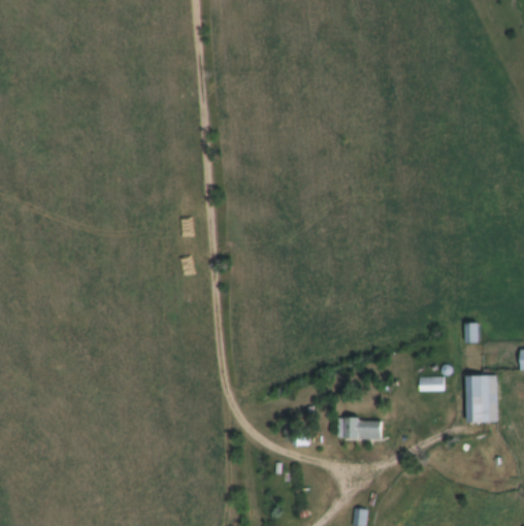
[(479,324),(464,324),(465,342),(479,342),(479,324)]
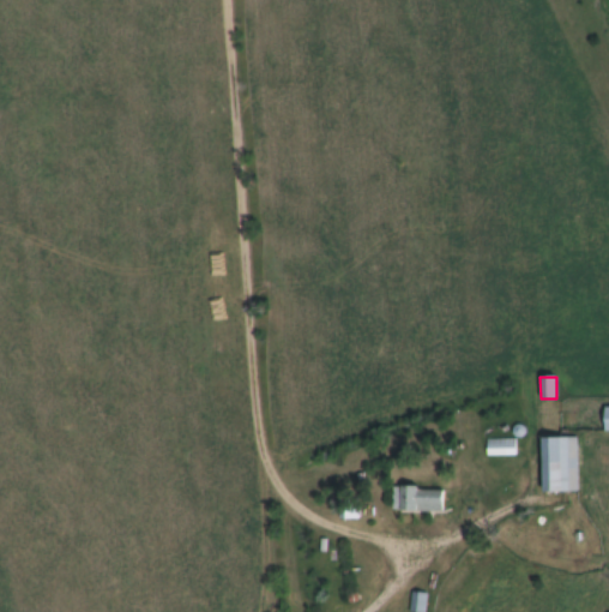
[(578,437),(540,437),(541,492),(579,492),(578,437)]
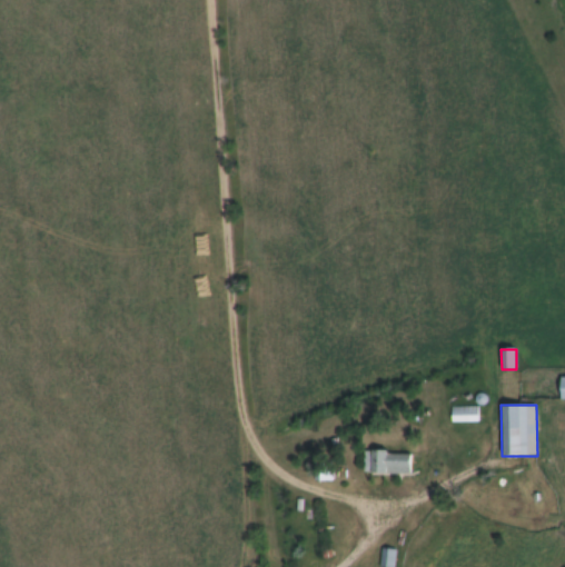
[(452,421),(479,420),(479,406),(452,407),(452,421)]
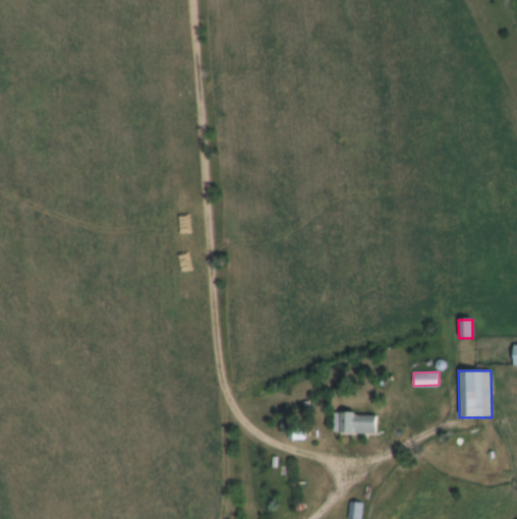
[(378,413),(333,413),(333,435),(378,435),(378,413)]
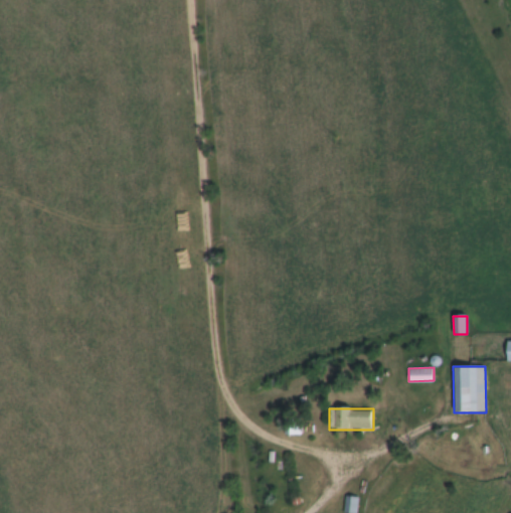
[(357,512),(357,497),(345,498),(345,512),(357,512)]
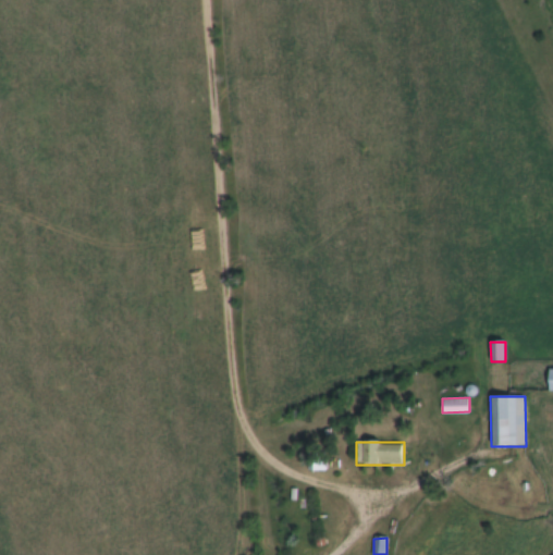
All buildings are outlined.
